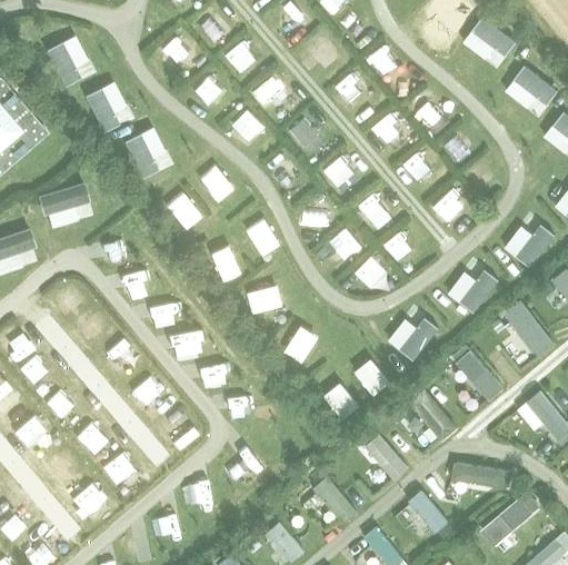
[(302,0),(311,19),(334,9),(329,0),(302,0)]
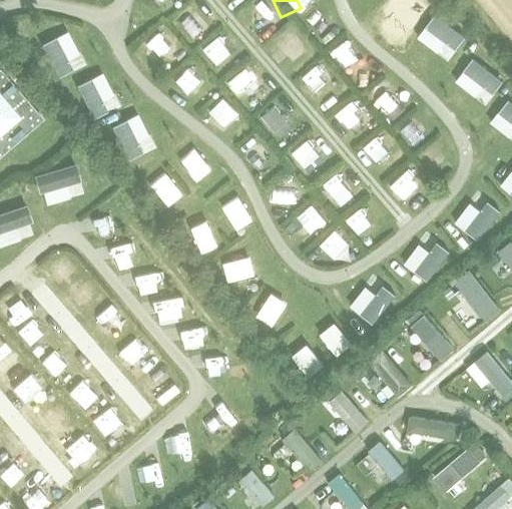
[(466,36),(435,14),(426,27),(457,48),(466,36)]
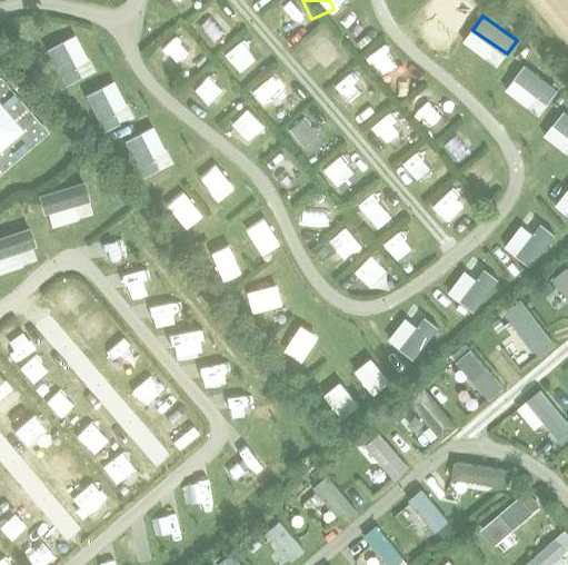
[(190,49),(213,32),(205,20),(181,36),(190,49)]
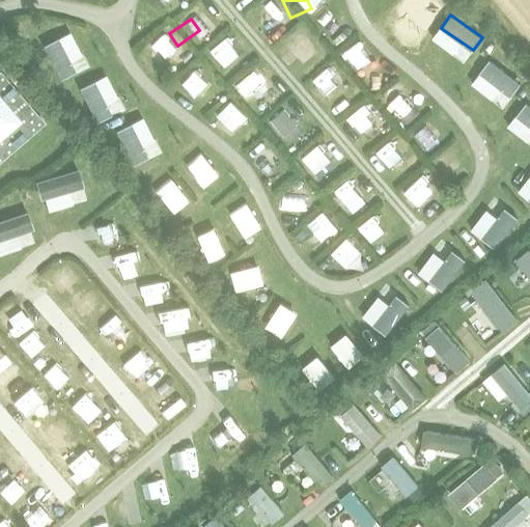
[(74,71),(56,37),(43,46),(60,79),(74,71)]
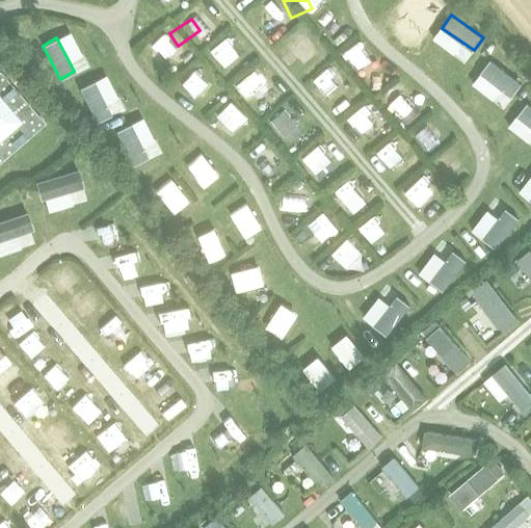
[(285,66),(300,56),(290,40),(274,49),(285,66)]
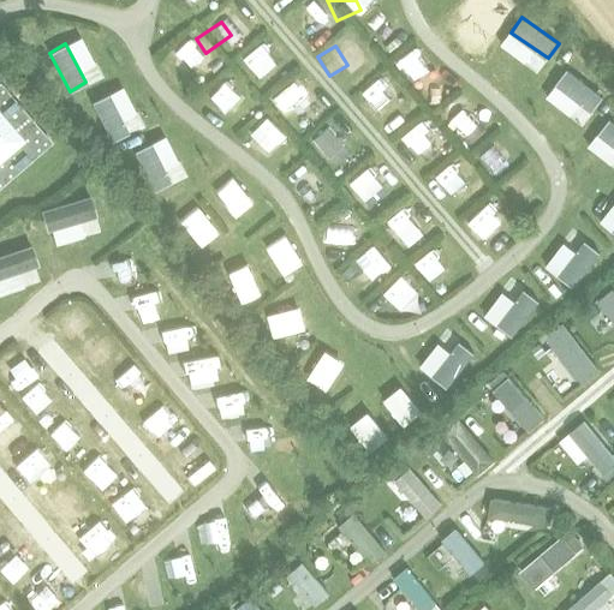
[(400,60),(383,76),(399,94),(416,78),(400,60)]
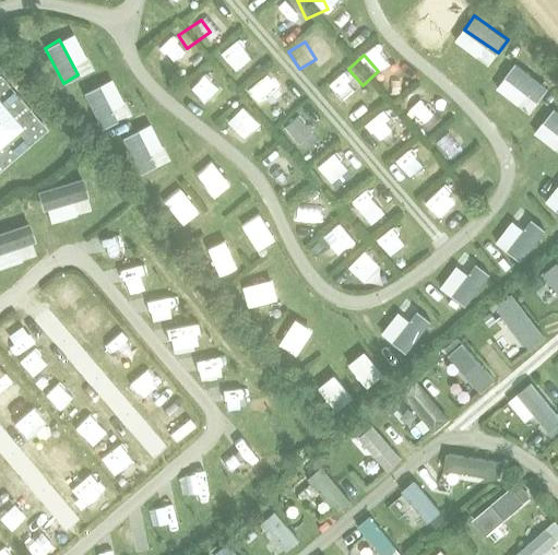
[(548,89),(515,65),(506,79),(539,102),(548,89)]
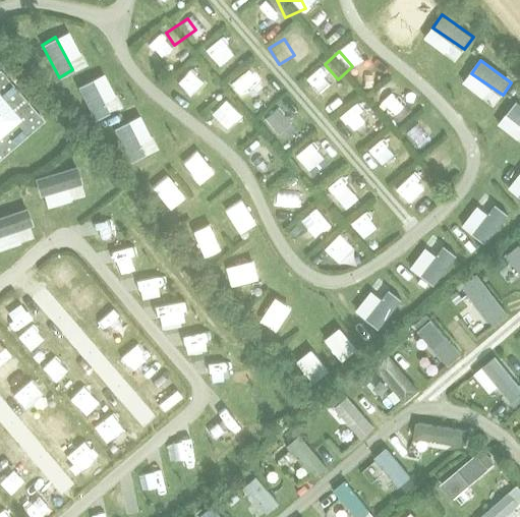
[(0,161),(42,124),(13,92),(10,95),(7,90),(9,88),(0,75),(0,161)]
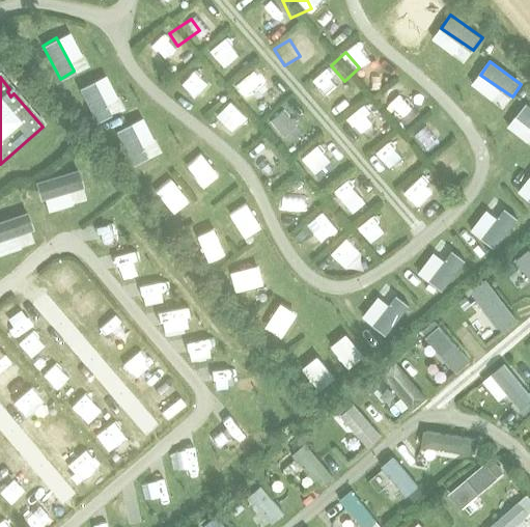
[(317,109),(336,95),(324,78),(305,91),(317,109)]
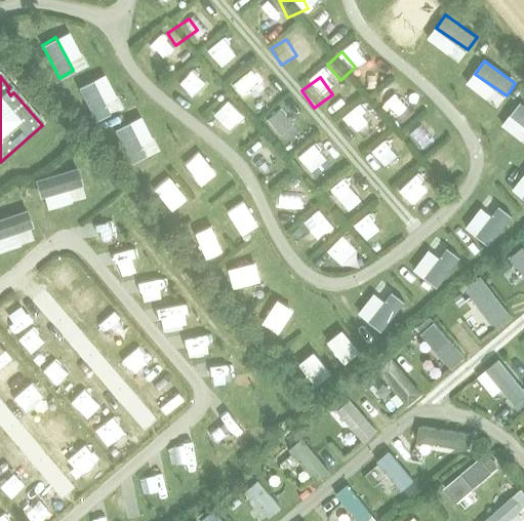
[(109,114),(92,80),(78,87),(94,121),(109,114)]
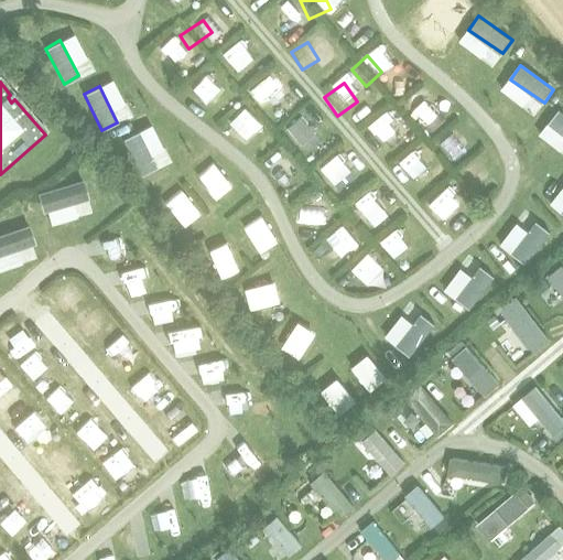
[(408,133),(426,114),(410,98),(391,118),(408,133)]
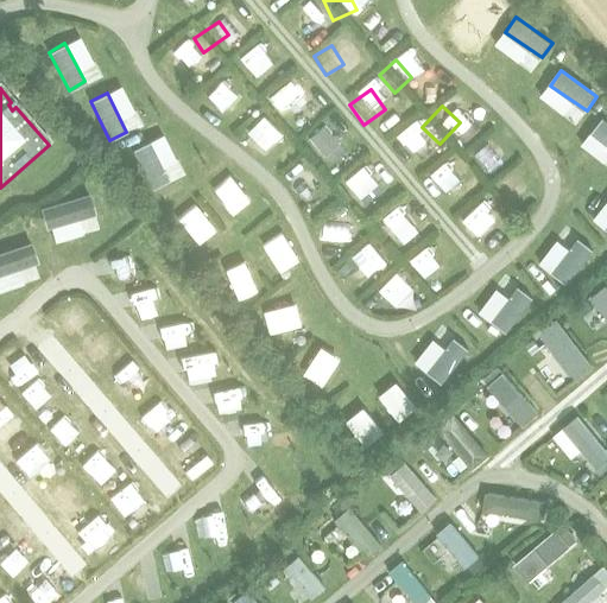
[(606,121),(602,119),(592,133),(606,144),(606,121)]
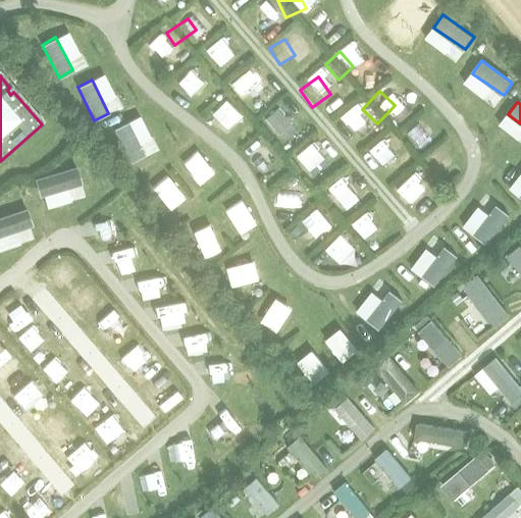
[(346,143),(358,131),(344,115),(331,127),(346,143)]
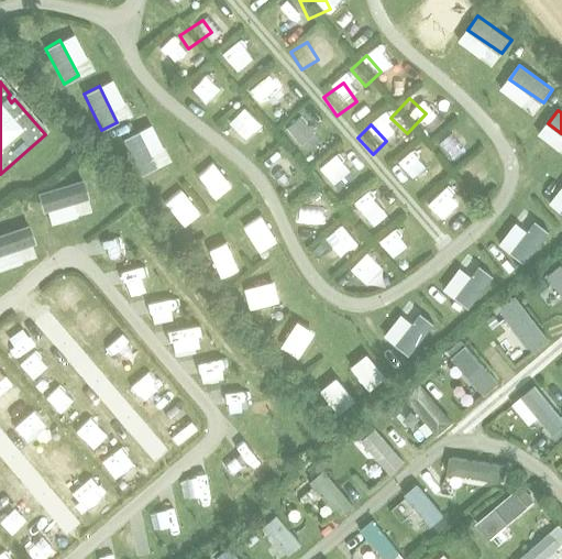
[(155,168),(139,132),(123,140),(140,176),(155,168)]
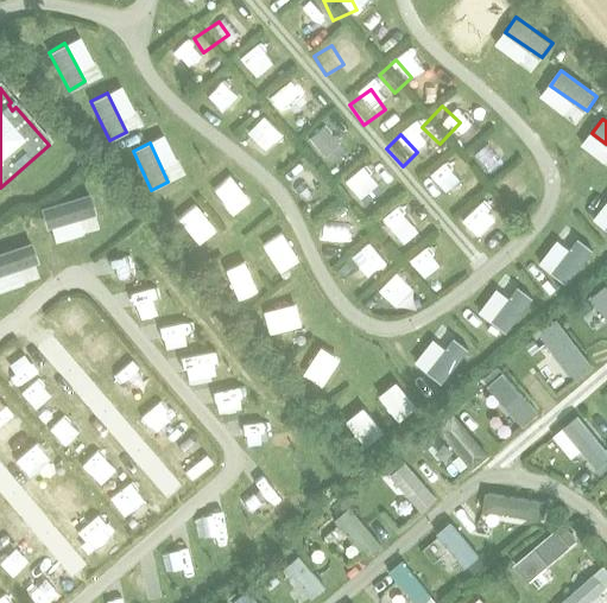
[(468,177),(488,159),(479,150),(460,167),(468,177)]
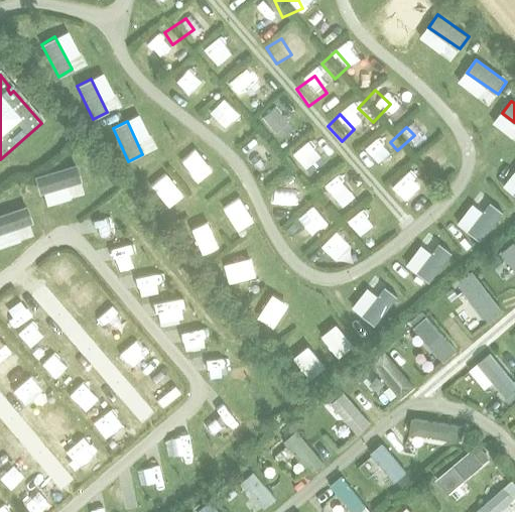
[(368,174),(383,158),(369,143),(353,159),(368,174)]
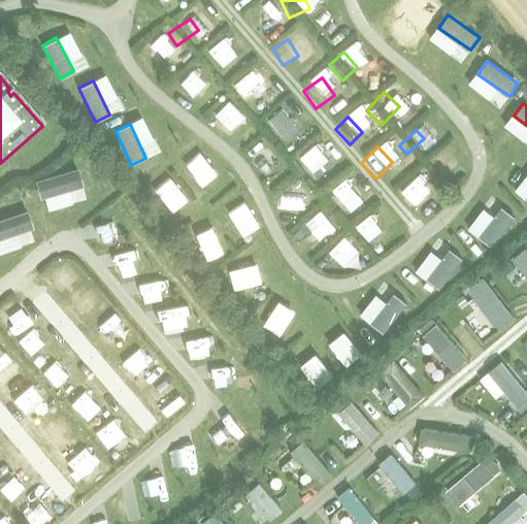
[(307,149),(283,165),(293,181),(318,165),(307,149)]
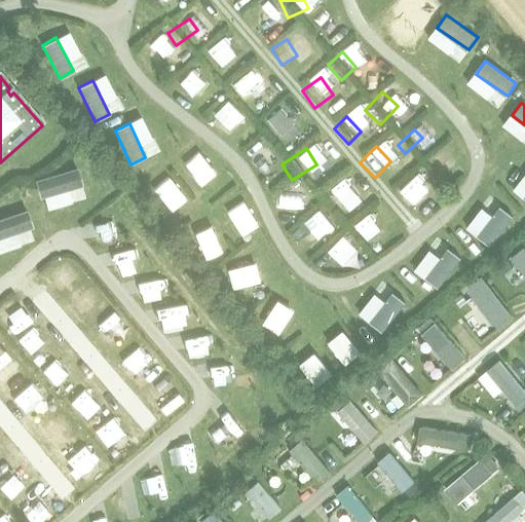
[(211,184),(192,159),(175,173),(194,197),(211,184)]
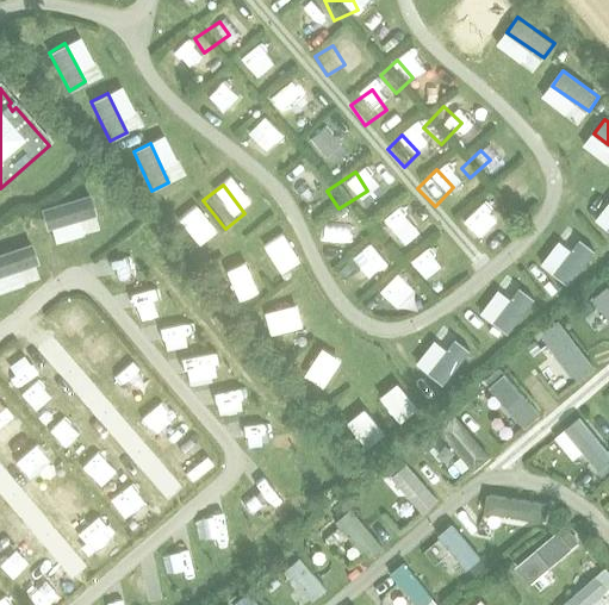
[(95,217),(88,195),(39,210),(45,231),(95,217)]
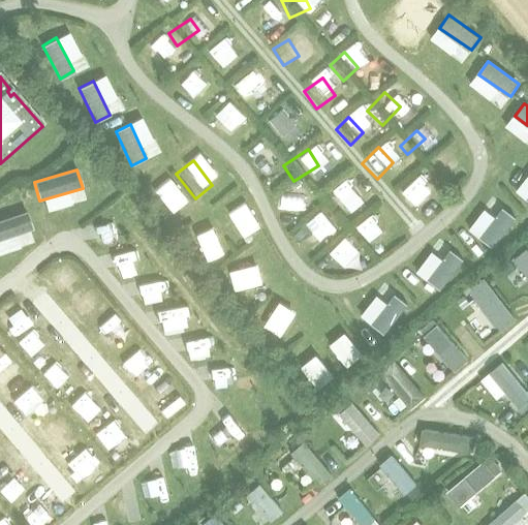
[(159,187),(145,202),(165,223),(181,208),(159,187)]
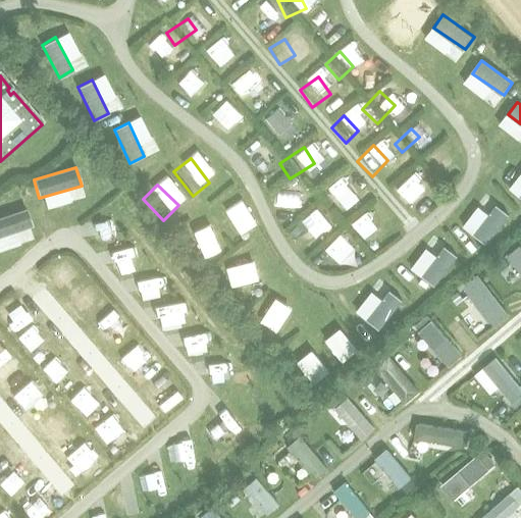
[(292,185),(272,194),(282,214),(302,205),(292,185)]
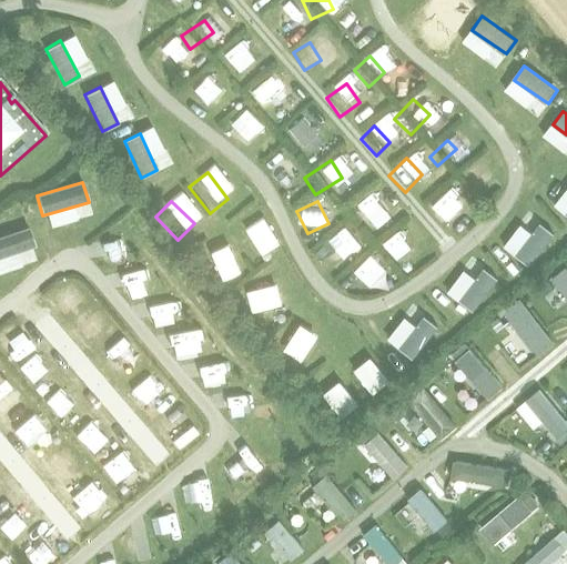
[(423,212),(435,229),(449,218),(436,201),(423,212)]
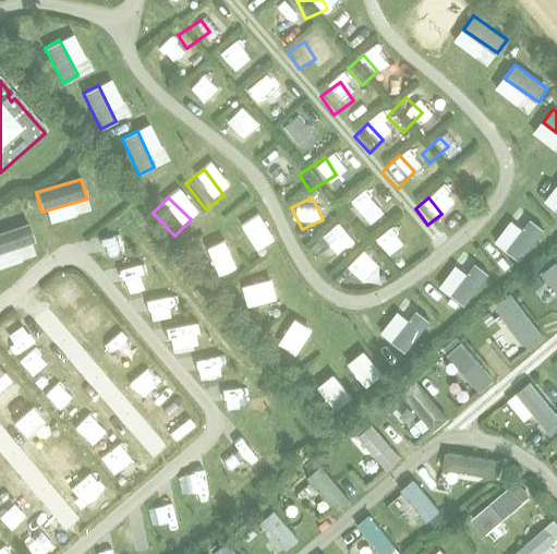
[(352,233),(368,219),(353,201),(336,215),(352,233)]
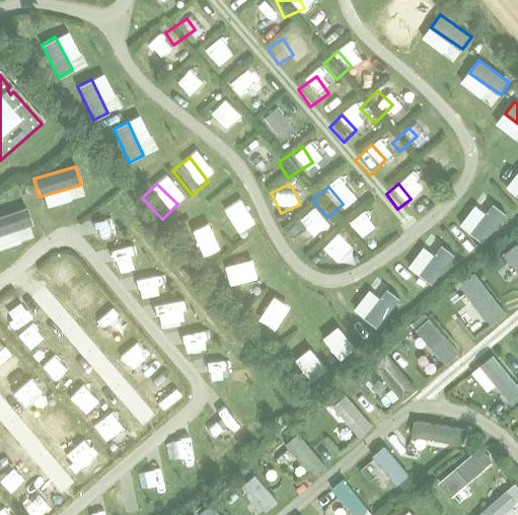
[(216,235),(232,222),(217,205),(202,218),(216,235)]
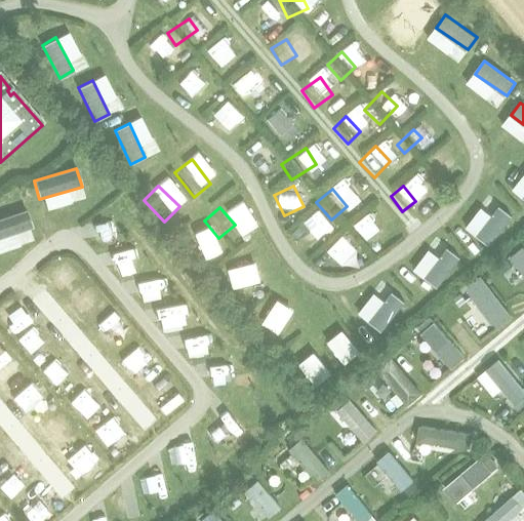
[(511,217),(498,207),(477,236),(488,245),(511,217)]
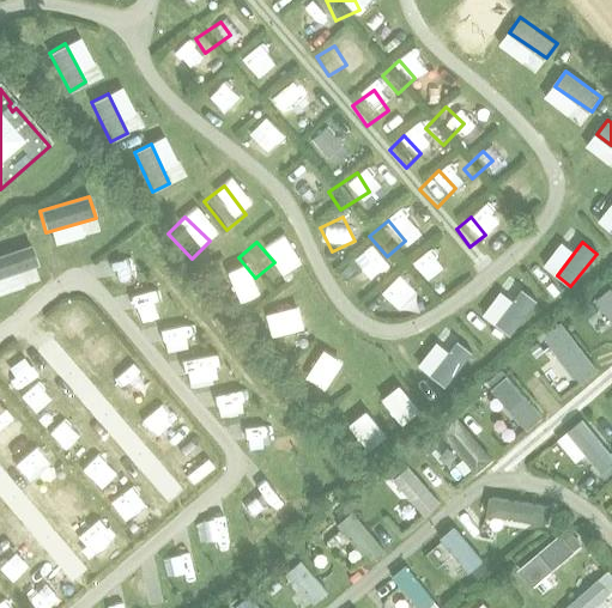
[(0,277),(38,266),(31,244),(0,254),(0,277)]
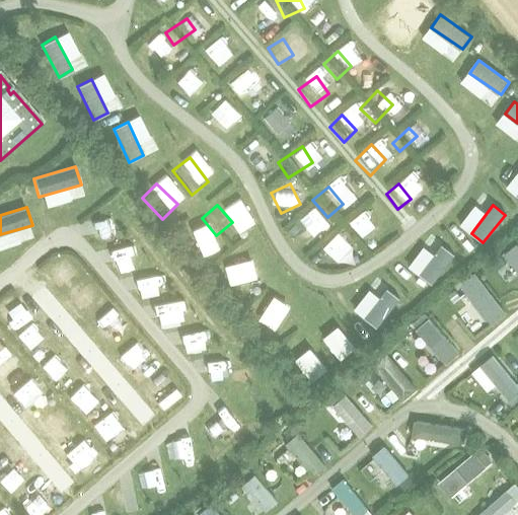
[(97,250),(121,230),(104,212),(81,233),(97,250)]
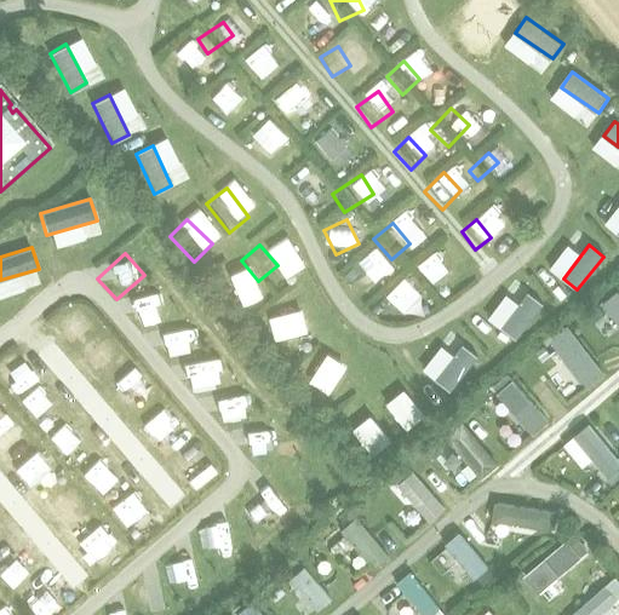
[(425,260),(407,276),(423,293),(441,277),(425,260)]
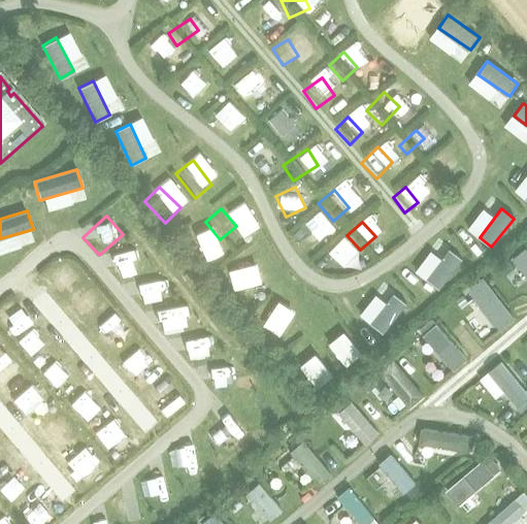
[(332,248),(316,265),(333,281),(349,262),(332,248)]
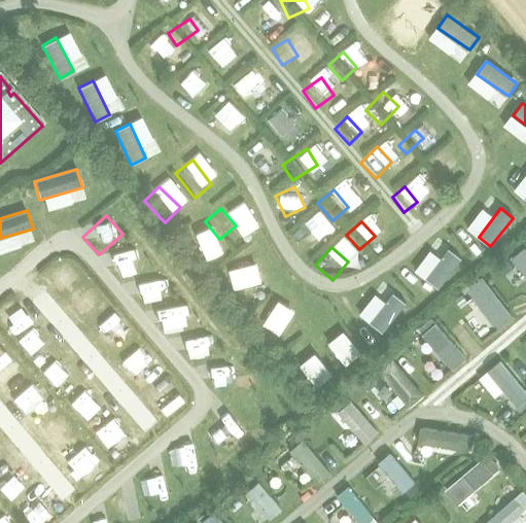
[(525,248),(513,256),(525,274),(525,248)]
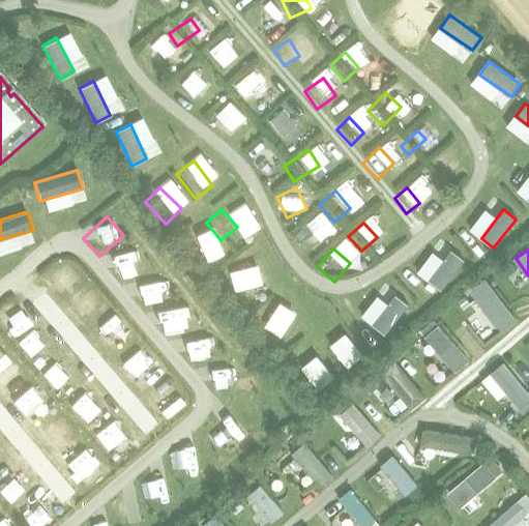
[(464,260),(451,251),(429,280),(441,289),(464,260)]
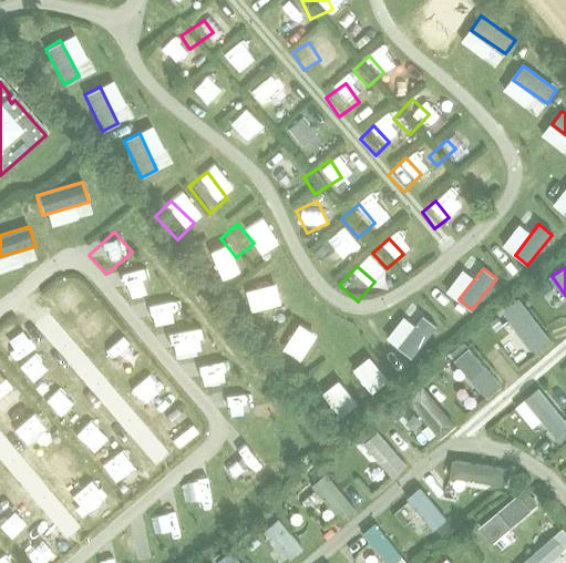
[(136,310),(161,290),(145,272),(121,290),(136,310)]
